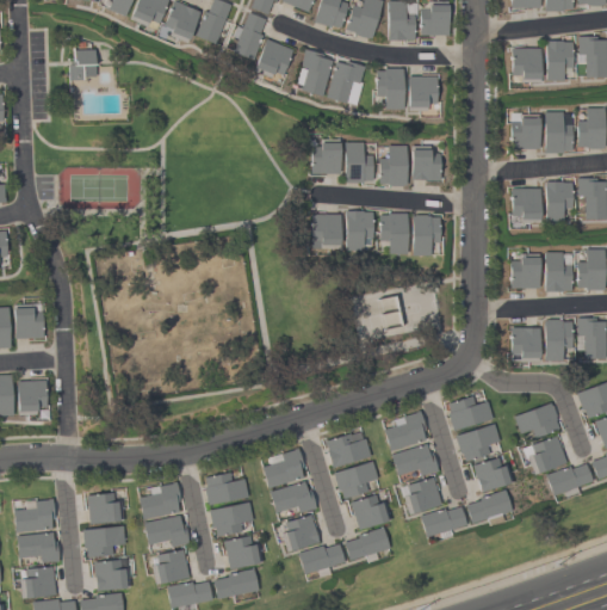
[(131,0),(125,17),(107,10),(112,0),(131,0)]
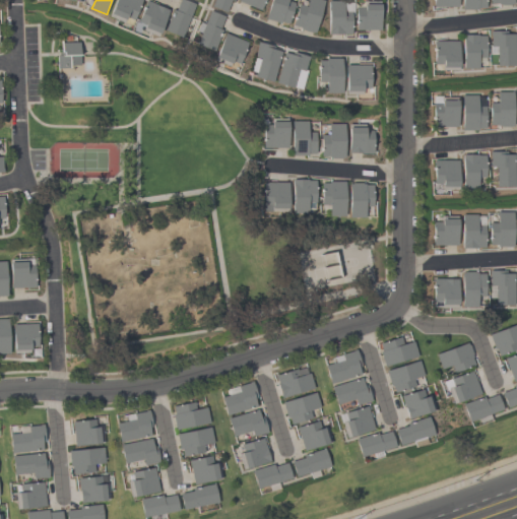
[(144,0),(135,20),(127,17),(125,23),(110,17),(117,0),(144,0)]
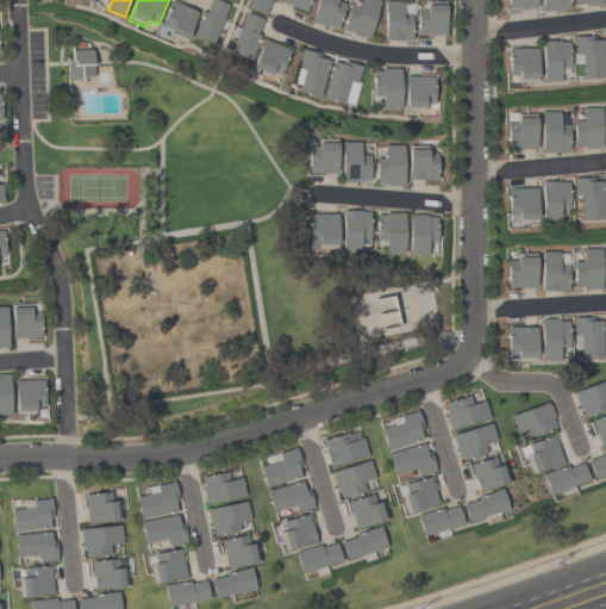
[(216,0),(231,6),(214,45),(194,37),(204,12),(207,13),(212,0),(216,0)]
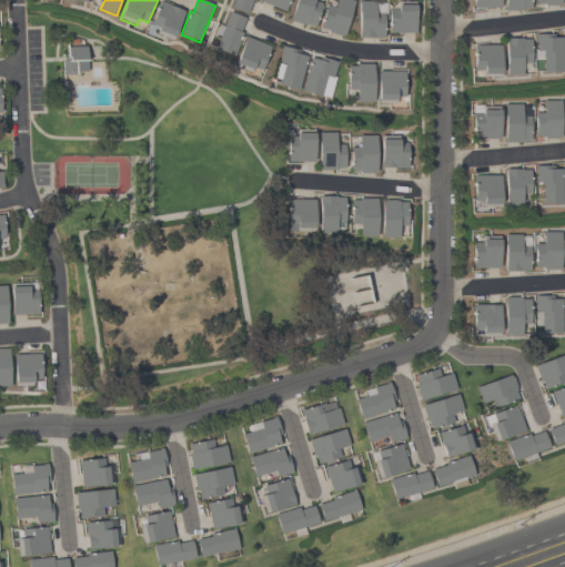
[(233,8),(235,0),(258,0),(258,2),(254,1),(249,14),(233,8)]
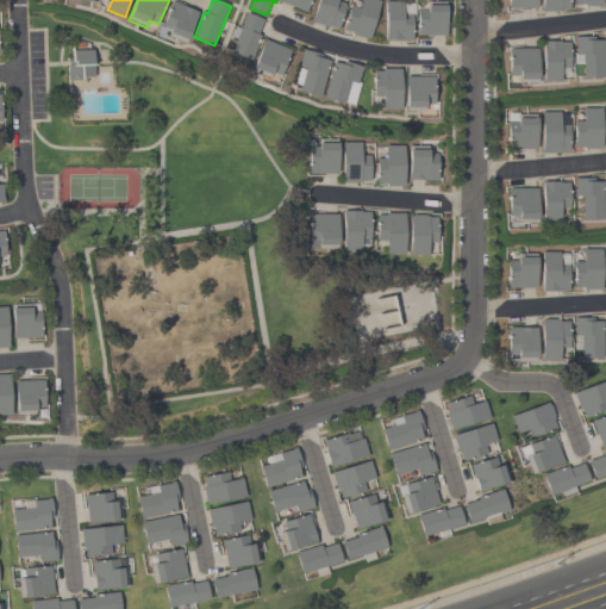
[(312,0),(307,13),(281,2),(281,0),(312,0)]
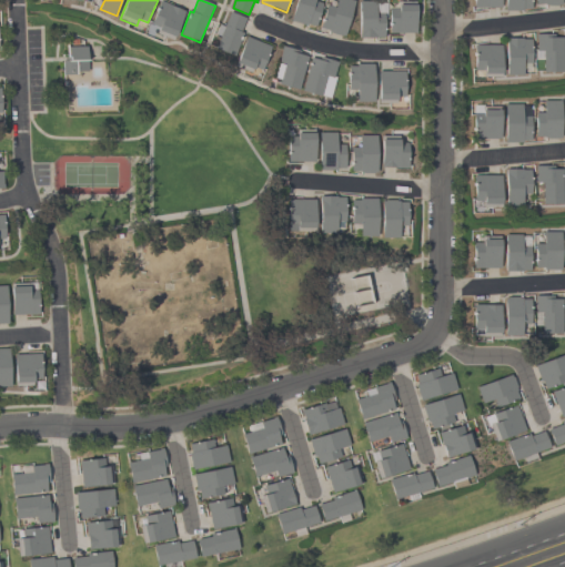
[(316,0),(316,1),(324,4),(318,27),(309,24),(309,27),(292,21),(298,0),(316,0)]
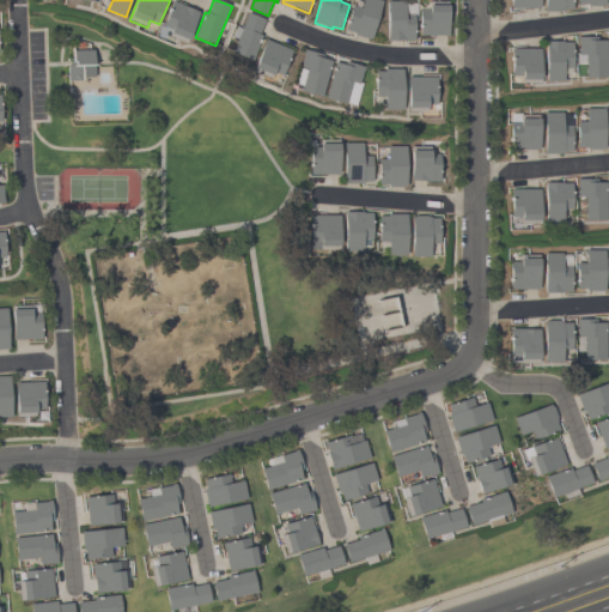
[(373,40),(371,40),(358,36),(359,35),(355,34),(355,32),(347,30),(354,6),(363,8),(365,0),(377,0),(385,2),(373,40)]
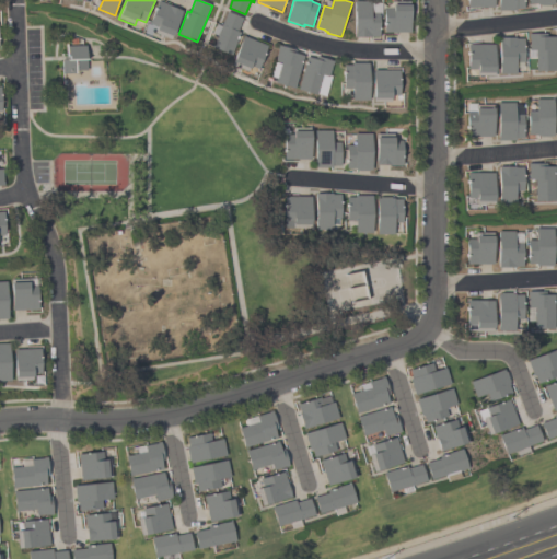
[(497,10),(497,0),(470,0),(470,10),(497,10)]
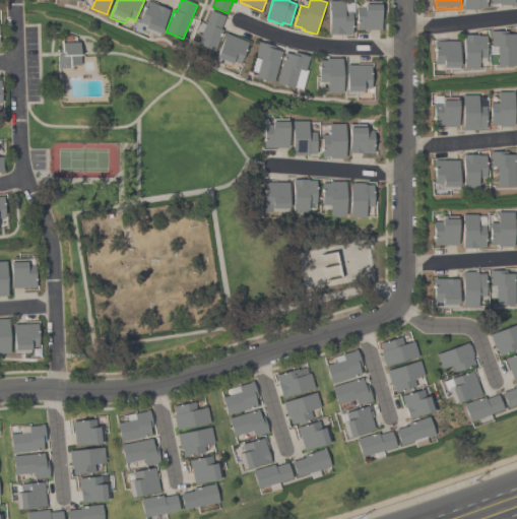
[(464,10),(464,0),(488,0),(488,8),(480,8),(480,10),(464,10)]
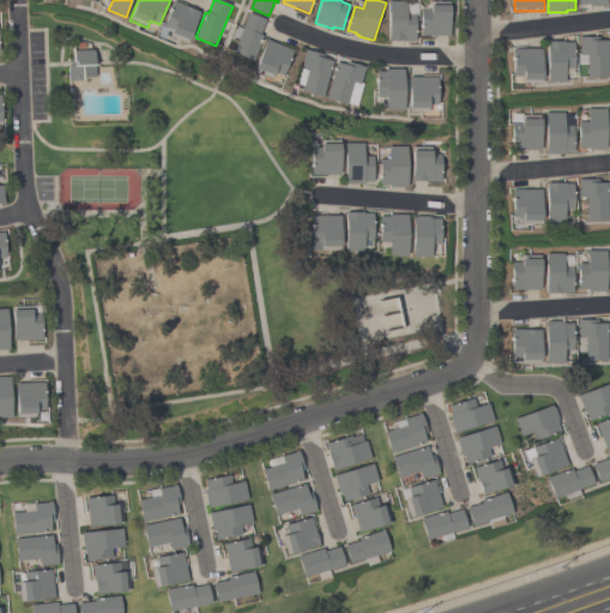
[(164,26),(175,1),(201,13),(187,44),(170,37),(173,30),(164,26)]
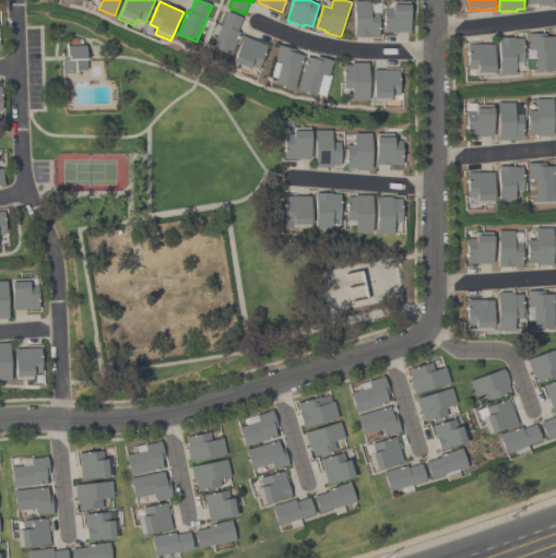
[(380,37),(355,37),(355,1),(371,1),(371,13),(380,13),(380,37)]
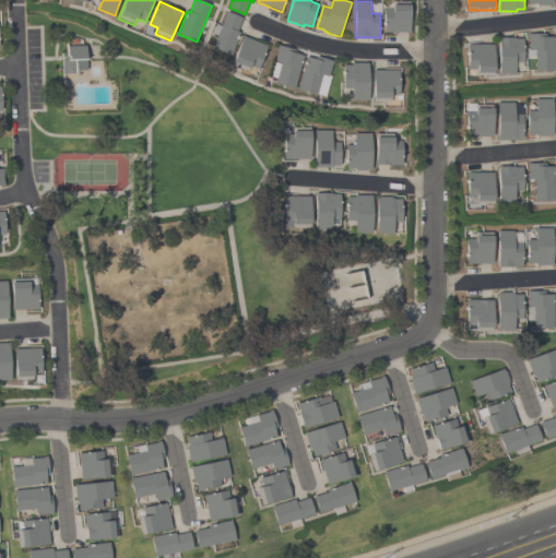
[(411,33),(385,33),(385,19),(393,19),(393,2),(411,2),(411,33)]
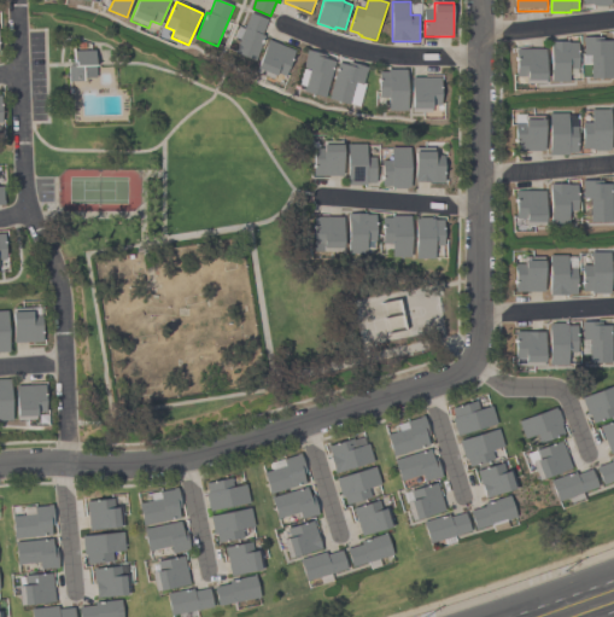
[(235,52),(252,13),(269,21),(263,35),(267,36),(256,62),(235,52)]
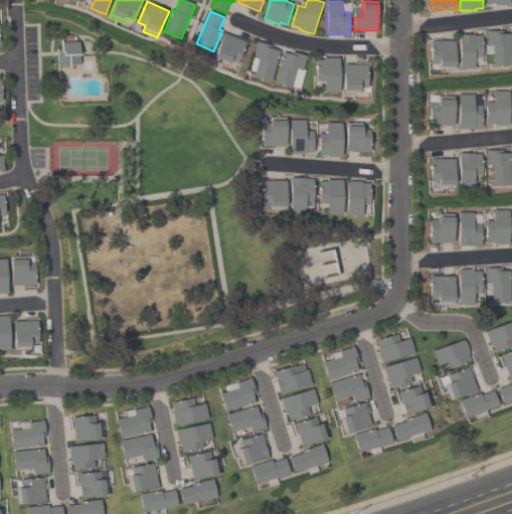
[(493,65),(493,47),(487,47),(487,32),(504,32),(504,34),(511,34),(511,65),(493,65)]
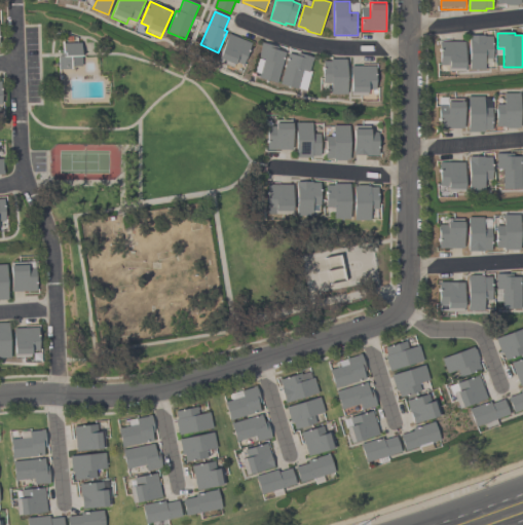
[(253,43),(244,66),(235,63),(233,68),(218,62),(229,34),(253,43)]
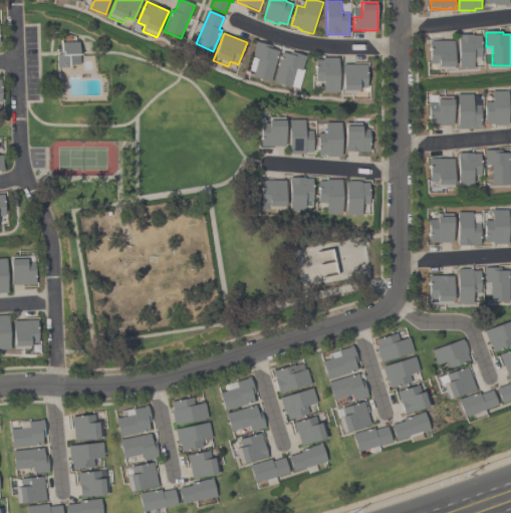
[(459,68),(459,35),(474,35),(474,36),(481,36),(481,57),(474,57),(474,68),(459,68)]
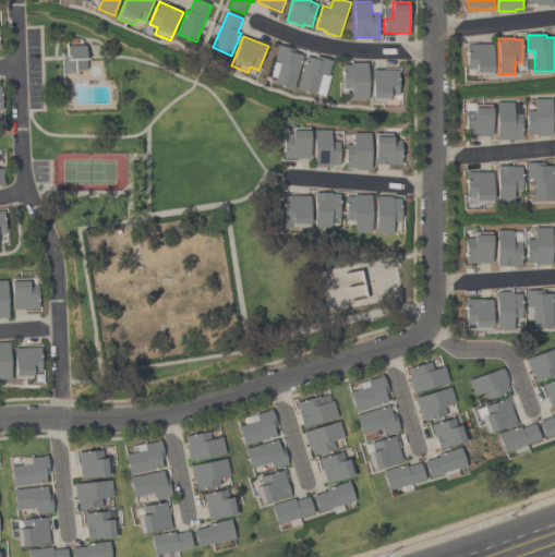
[(494,45),(494,76),(475,76),(475,70),(467,70),(467,45),(494,45)]
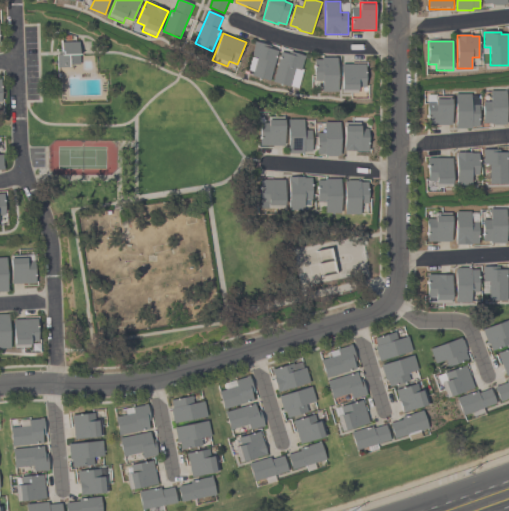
[(81,42),(81,65),(70,65),(70,67),(59,68),(59,56),(62,55),(62,42),(81,42)]
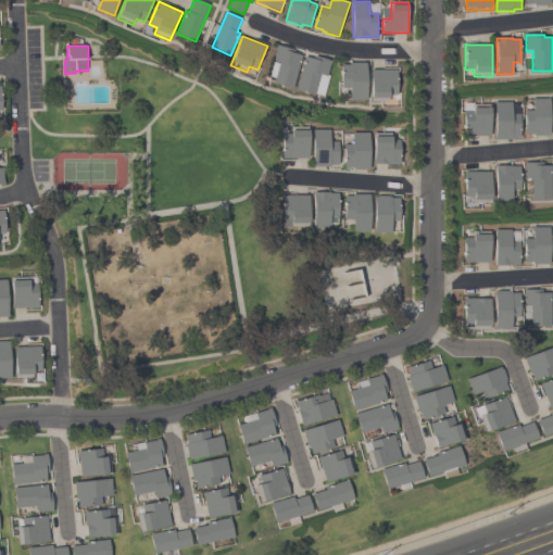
[(274,83),(275,78),(269,77),(277,50),(276,49),(277,46),(296,51),(294,53),(303,55),(293,88),(274,83)]
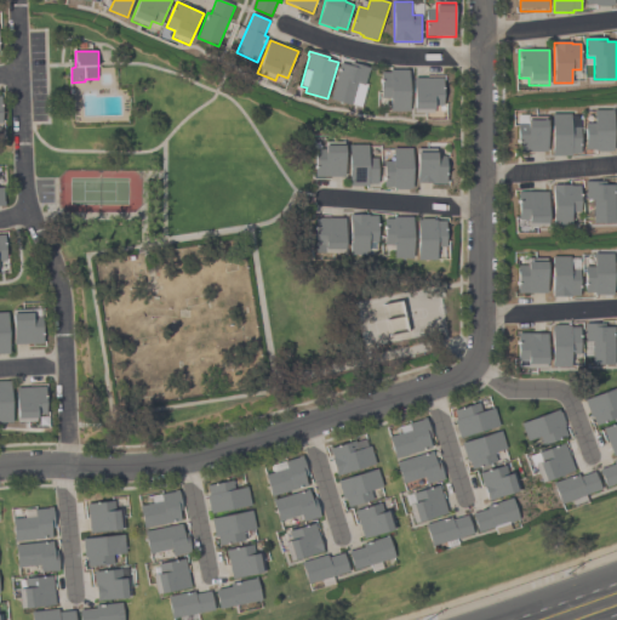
[(370,68),(365,85),(367,85),(361,108),(331,100),(341,63),(352,67),(352,63),(370,68)]
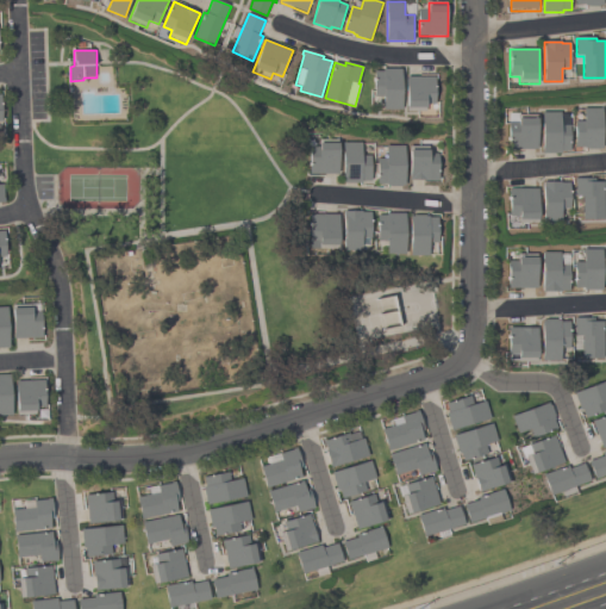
[(403,69),(403,110),(383,110),(383,98),(374,98),(374,72),(383,72),(383,69),(403,69)]
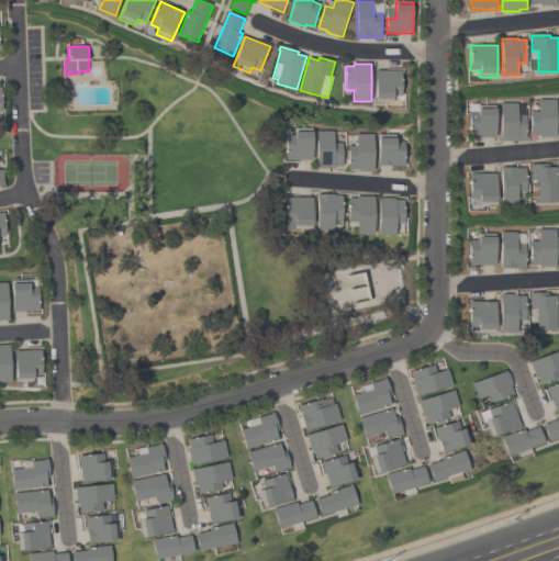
[(402,71),(402,97),(393,97),(393,103),(375,103),(375,71),(402,71)]
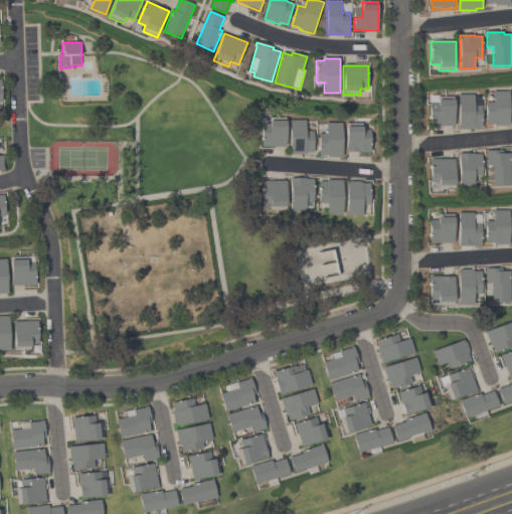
[(510,126),(495,126),(495,125),(488,125),(488,103),(495,103),(495,92),(510,92),(510,126)]
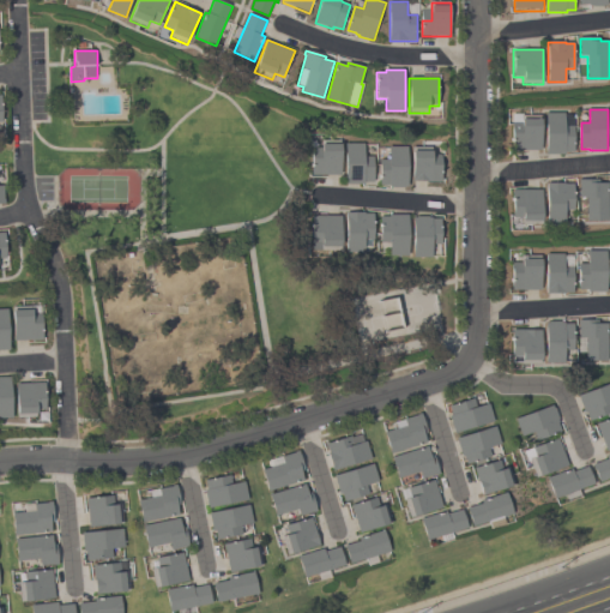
[(548,155),(548,113),(566,113),(566,115),(575,115),(575,152),(566,152),(566,155),(548,155)]
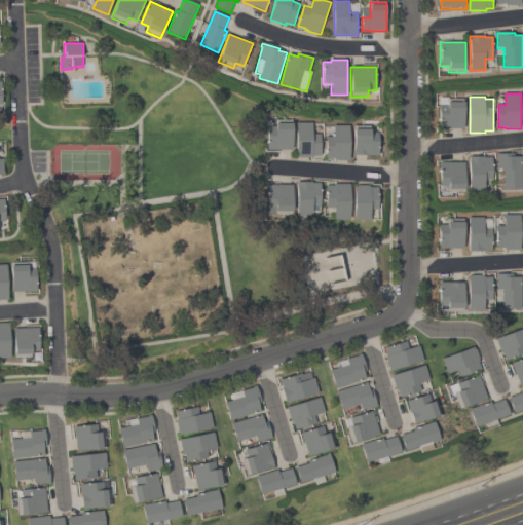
[(440,128),(440,105),(449,105),(449,100),(465,100),(465,128),(440,128)]
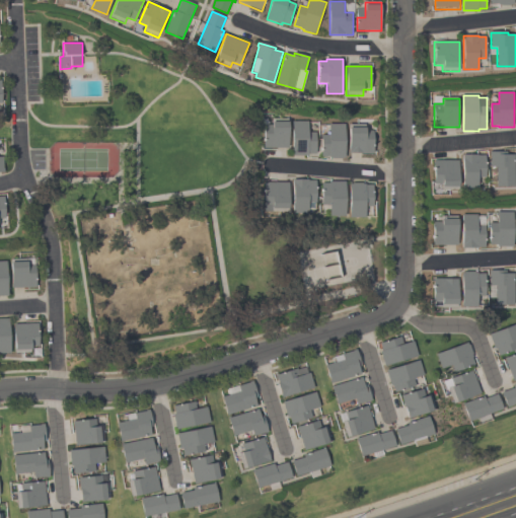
[(266,148),(266,125),(273,125),(273,119),(290,119),(290,148),(266,148)]
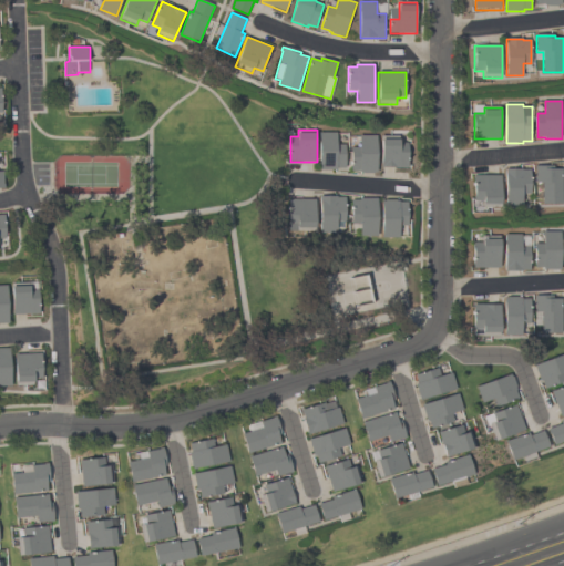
[(321,170),(321,133),(338,133),(338,145),(347,145),(347,168),(338,168),(338,170),(321,170)]
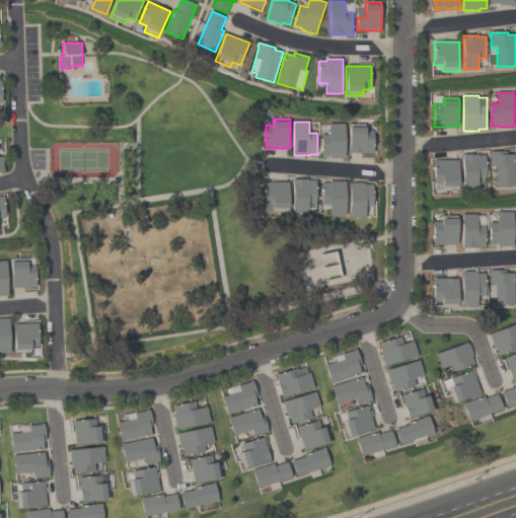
[(346,157),(344,157),(344,159),(333,159),(333,157),(330,157),(330,156),(322,156),(322,135),(330,135),(330,125),(346,125),(346,157)]
